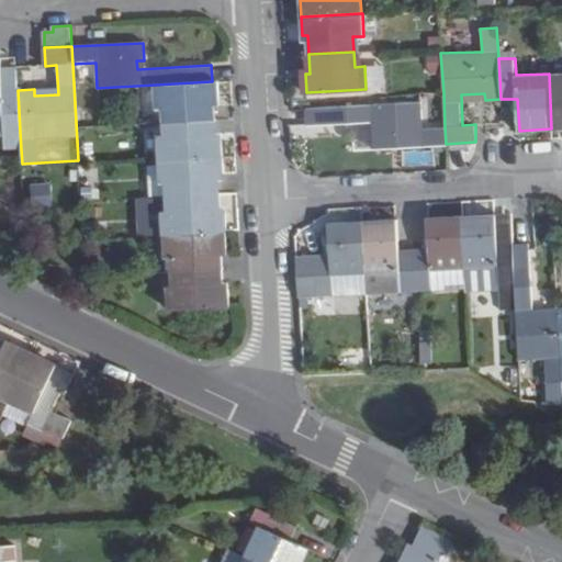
[(0,62),(0,114),(2,114),(4,132),(4,134),(6,149),(21,149),(20,132),(18,90),(17,75),(1,75),(0,62)]
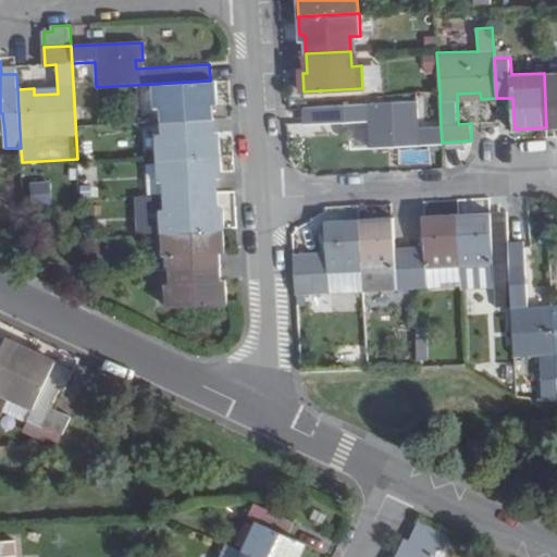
[(382,86),(381,65),(361,65),(362,88),(382,86)]
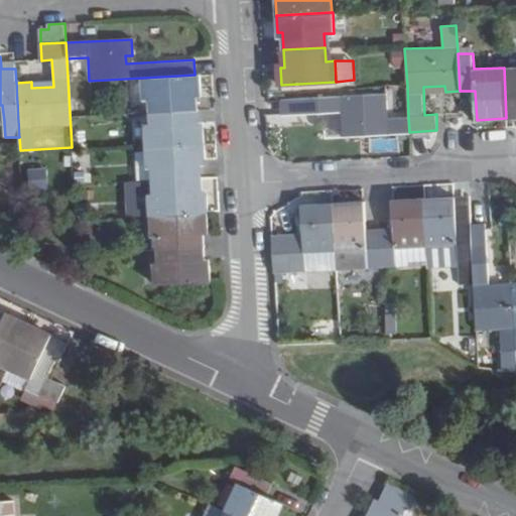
[(515,67),(504,68),(506,118),(515,117),(515,67)]
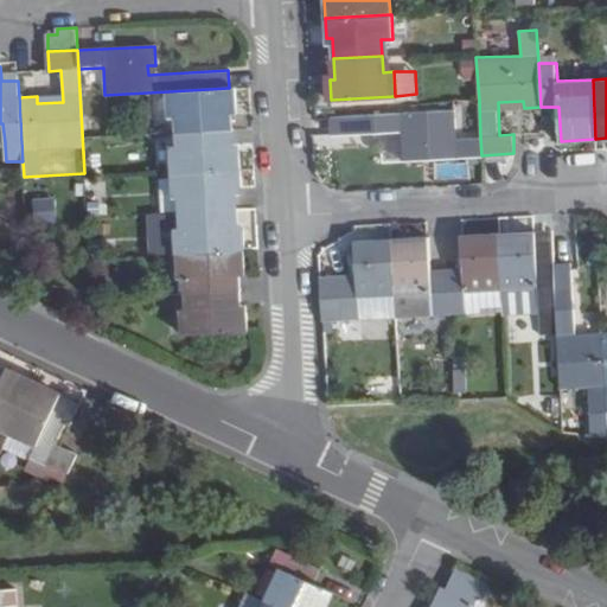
[(235,107),(234,87),(229,88),(168,91),(170,116),(183,115),(184,132),(230,128),(229,108),(235,107)]
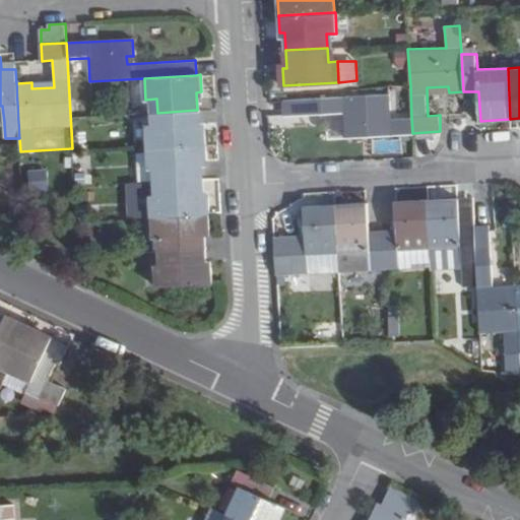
[(129,79),(130,100),(145,100),(144,78),(129,79)]
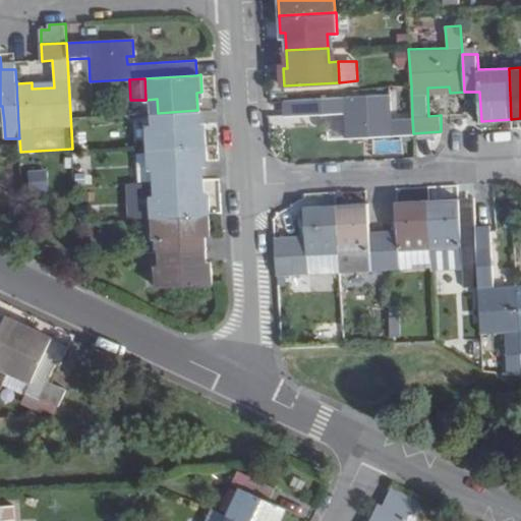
[(346,122),(347,137),(413,133),(412,118),(392,119),(390,95),(285,102),(286,116),(353,112),(353,121),(346,122)]
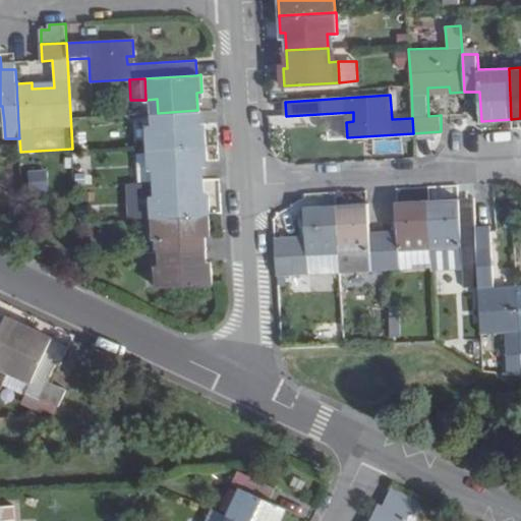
[(204,127),(198,128),(197,110),(158,113),(159,126),(148,126),(149,148),(205,145),(204,127)]
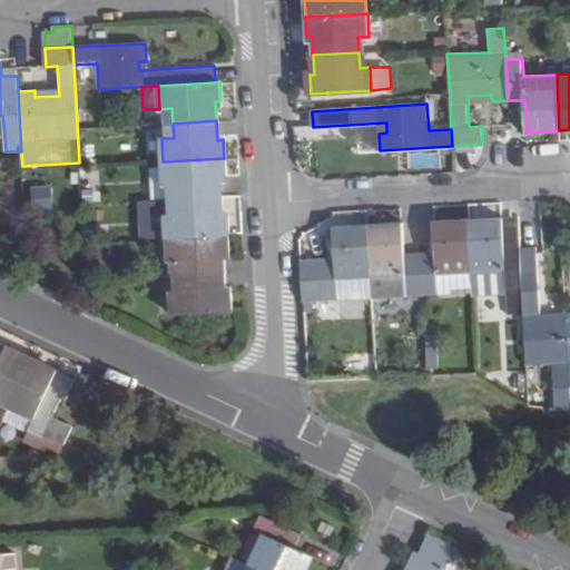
[(164,184),(176,184),(177,198),(220,197),(219,175),(225,175),(224,158),(163,161),(164,167),(164,184)]
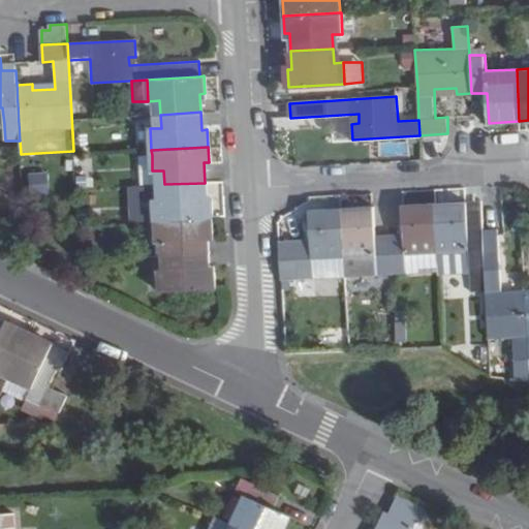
[(139,185),(164,184),(163,170),(152,170),(152,155),(138,156),(139,185)]
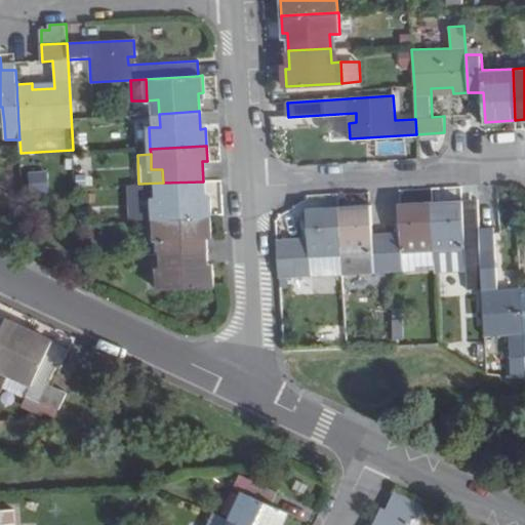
[(26,171),(27,190),(46,189),(45,170),(26,171)]
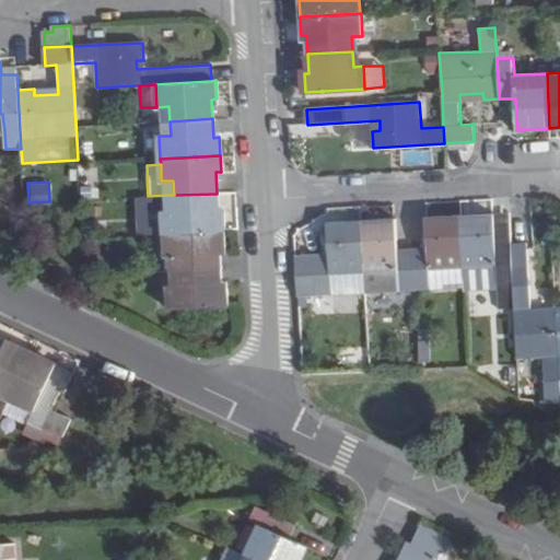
[(174,210),(162,211),(164,233),(224,230),(223,213),(218,214),(217,194),(174,195),(174,210)]
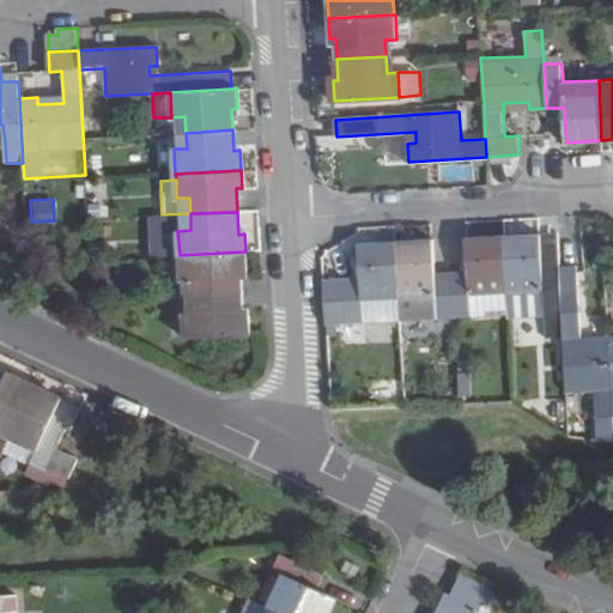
[(190,230),(190,213),(162,214),(163,232),(177,231),(190,230)]
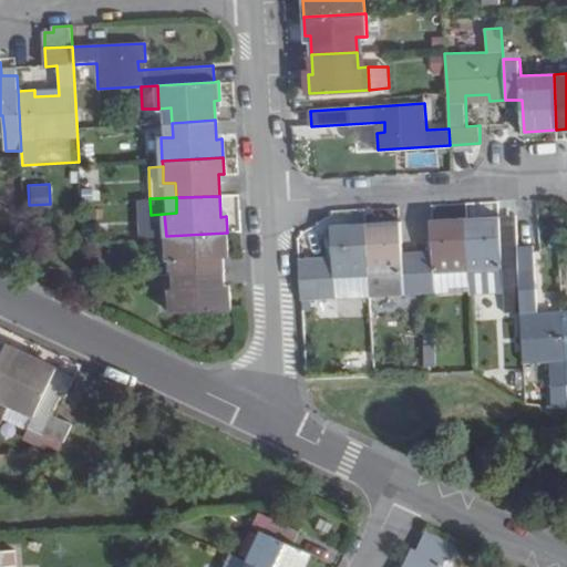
[(501,247),(500,216),(464,218),(466,269),(502,267),(503,289),(505,315),(521,313),(519,302),(516,247),(501,247)]
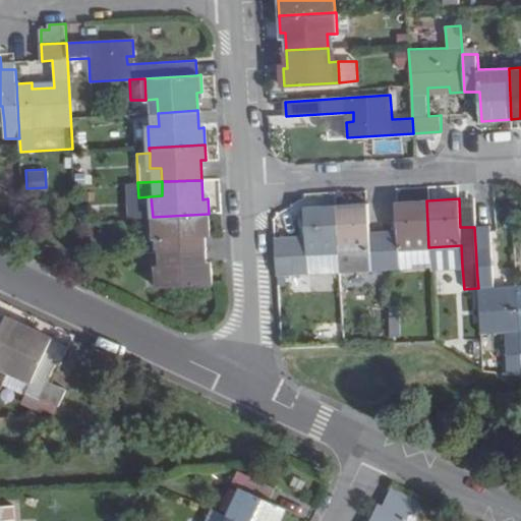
[(397,203),(398,230),(383,231),(385,269),(400,269),(399,248),(428,247),(426,200),(397,203)]
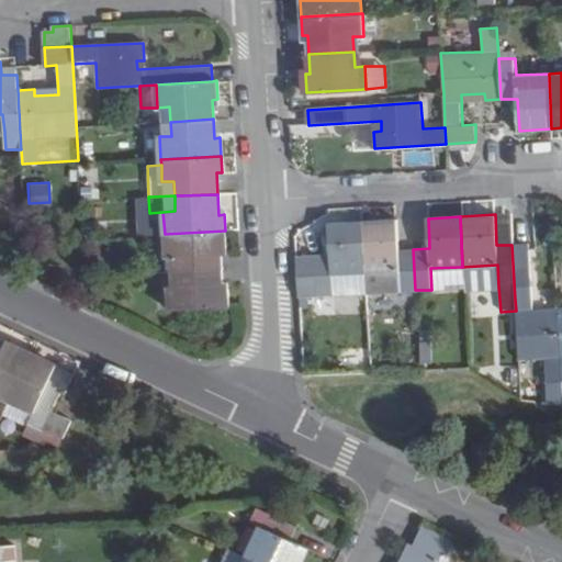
[(397,250),(395,221),(361,222),(364,272),(398,270),(400,291),(415,290),(413,249),(397,250)]
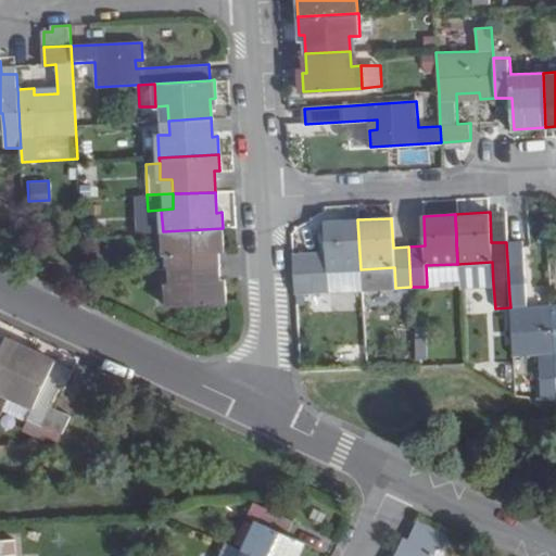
[(325,222),(327,252),(290,253),(293,293),(329,291),(328,272),(361,269),(357,219),(325,222)]
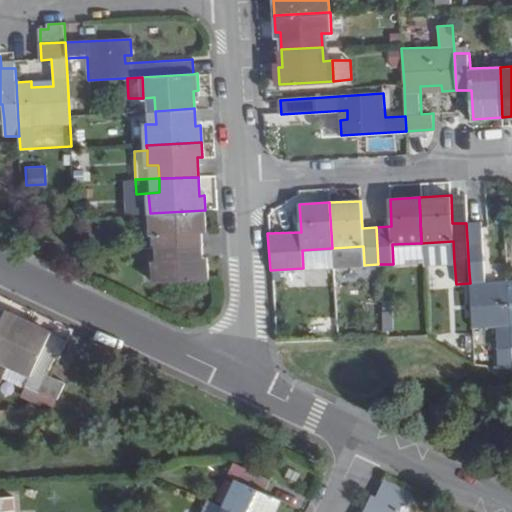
[(151,233),(162,233),(162,245),(201,242),(201,226),(205,226),(205,210),(150,213),(151,233)]
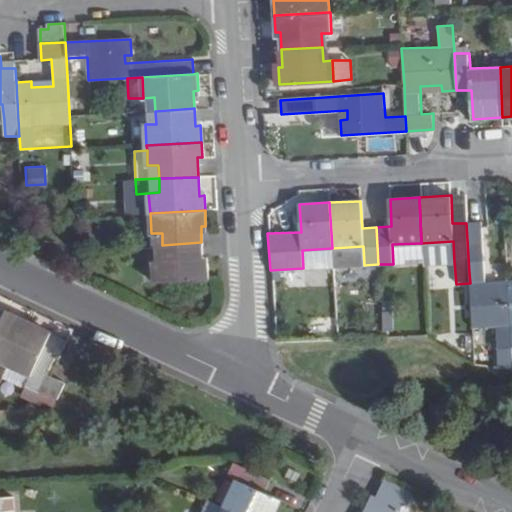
[(485,287),(481,221),(466,223),(469,273),(470,283),(472,327),(497,326),(499,363),(511,362),(511,357),(511,346),(508,281),(494,282),(495,286),(485,287)]
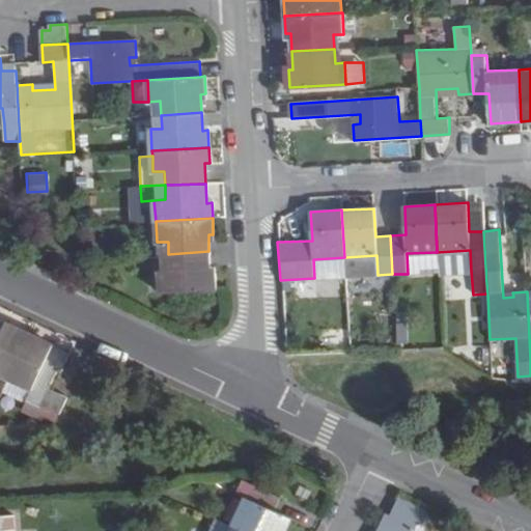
[(437,252),(439,272),(471,271),(470,250),(437,252)]
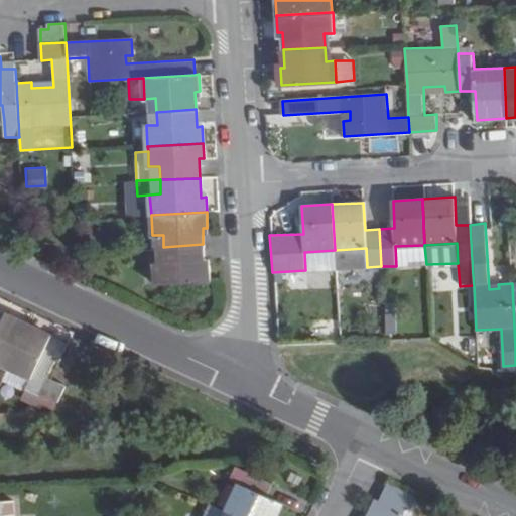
[(210,265),(204,266),(203,244),(163,247),(164,262),(153,263),(154,284),(211,281),(210,265)]
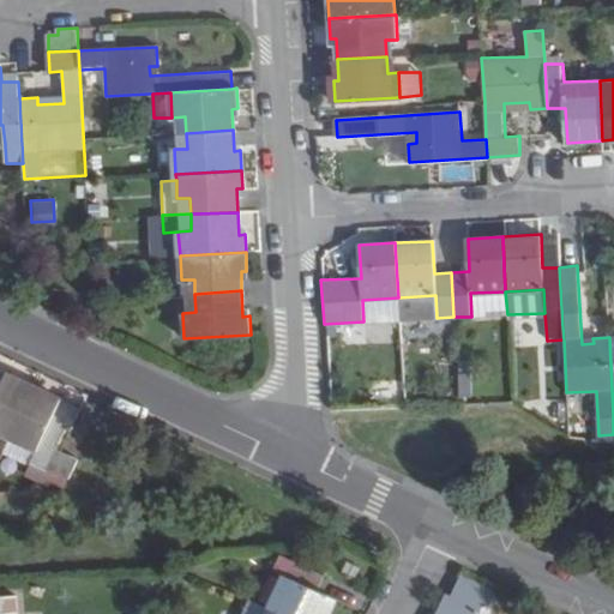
[(470,293),(471,317),(507,314),(505,292),(470,293)]
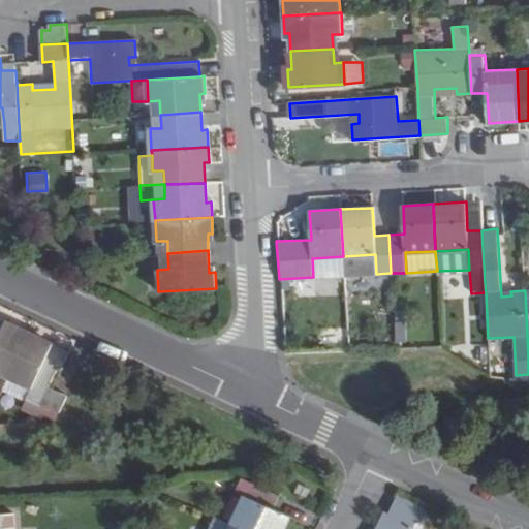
[(343,256),(345,276),(376,274),(375,254),(343,256)]
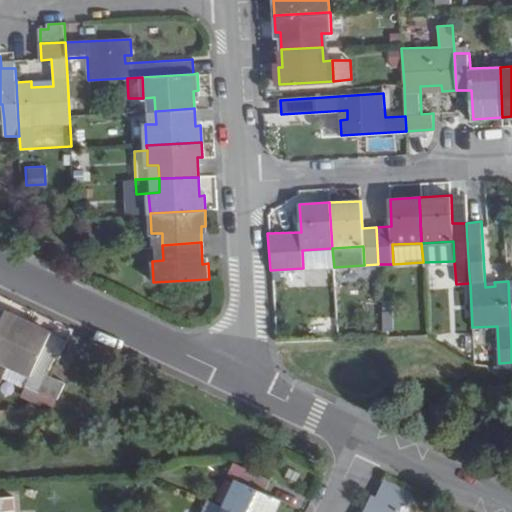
[(302,250),(303,268),(334,267),(332,248),(302,250)]
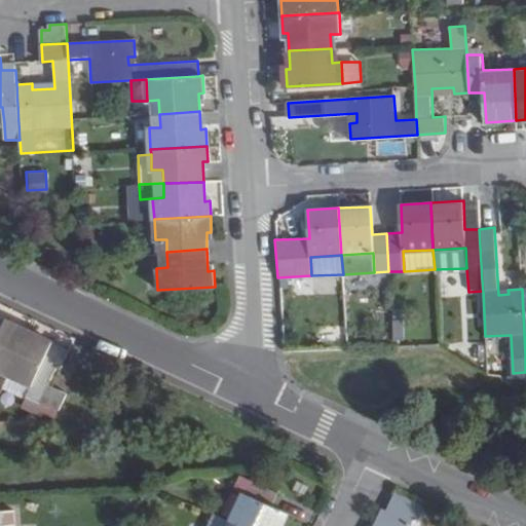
[(439,275),(441,296),(464,294),(462,273),(439,275)]
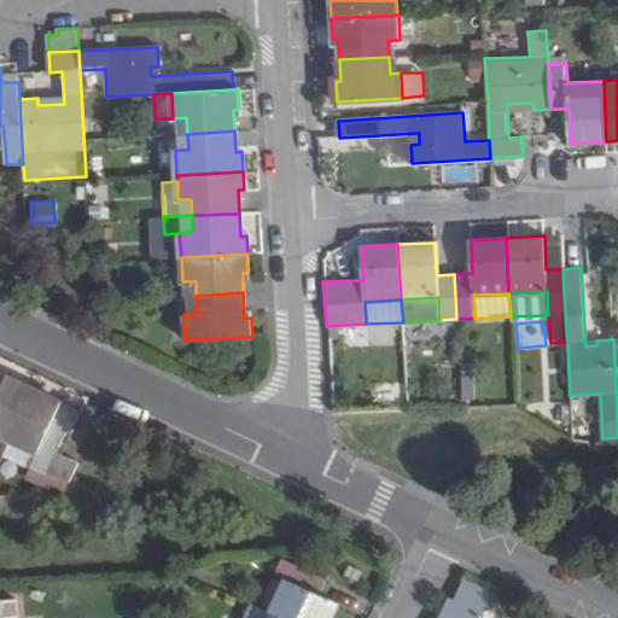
[(0,432),(11,438),(35,389),(7,375),(3,385),(0,392),(0,432)]
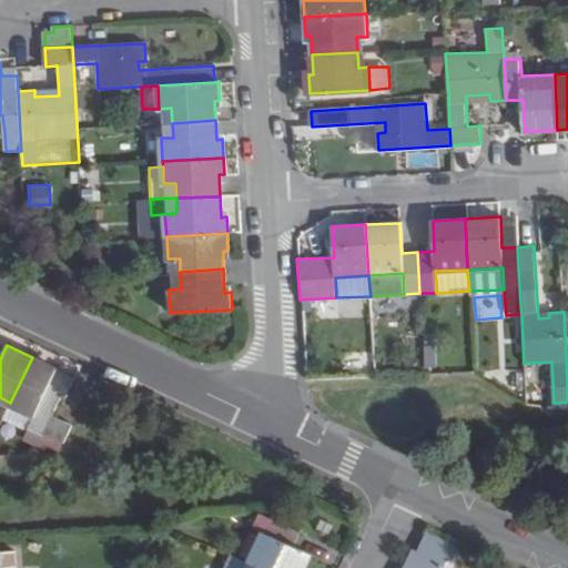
[(31,427),(44,433),(53,414),(63,391),(51,385),(59,369),(32,357),(10,403),(38,416),(31,427)]
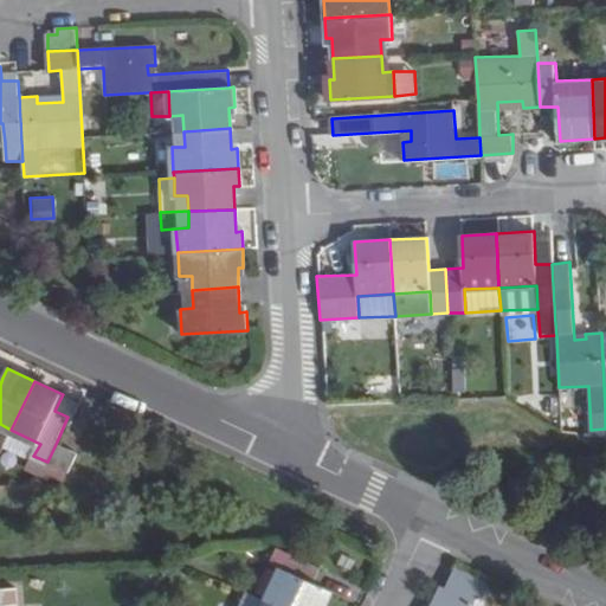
[(72,419),(81,403),(63,394),(55,411),(68,417),(72,419)]
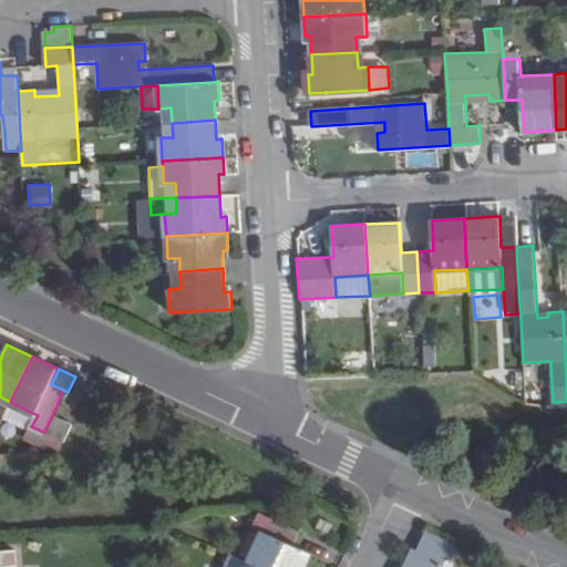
[(53,413),(44,432),(65,442),(73,423),(53,413)]
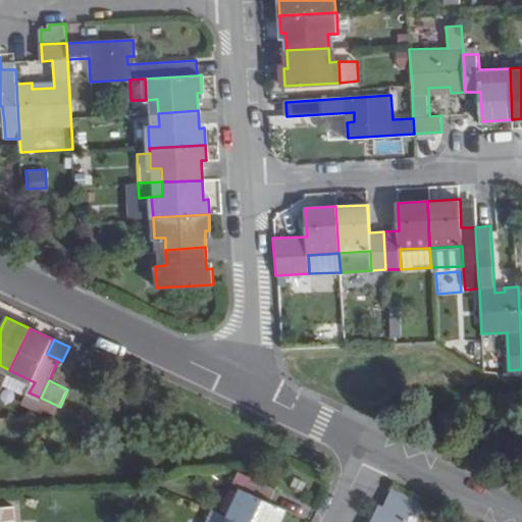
[(233,485),(243,490),(230,517),(231,517),(242,521),(278,521),(284,509),(269,502),(275,489),(239,472),(233,485)]
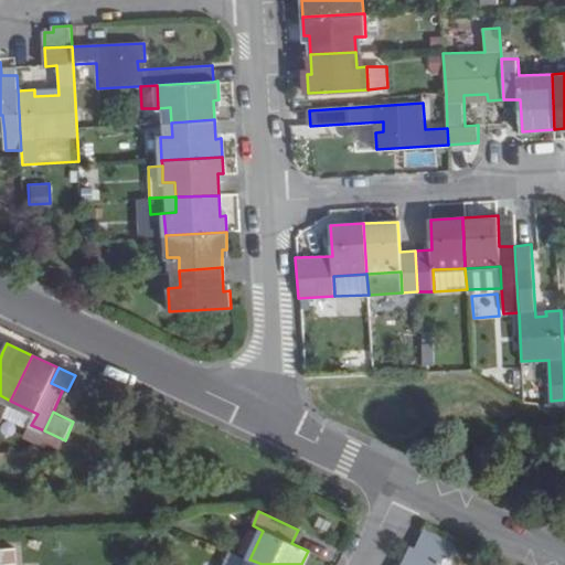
[(403,564),(441,564),(445,557),(449,560),(457,545),(424,531),(414,552),(409,548),(403,564)]
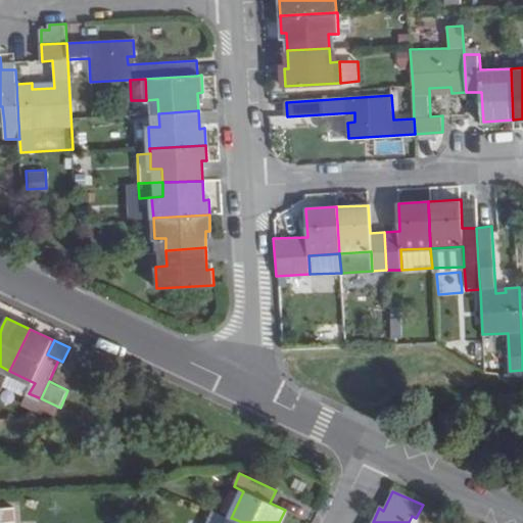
[(0,522),(9,522),(13,522),(12,509),(0,510),(0,522)]
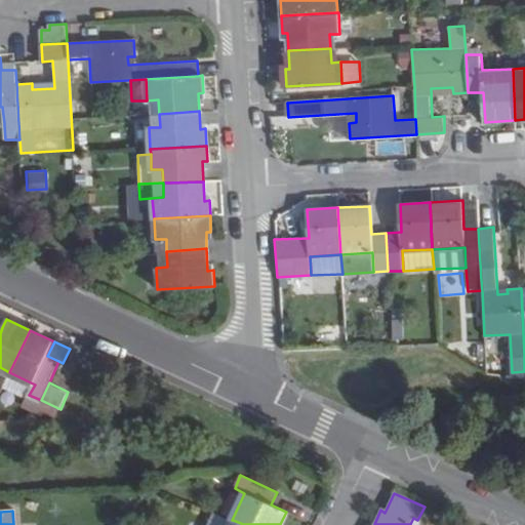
[(215,513),(208,524),(229,524),(232,520),(215,513)]
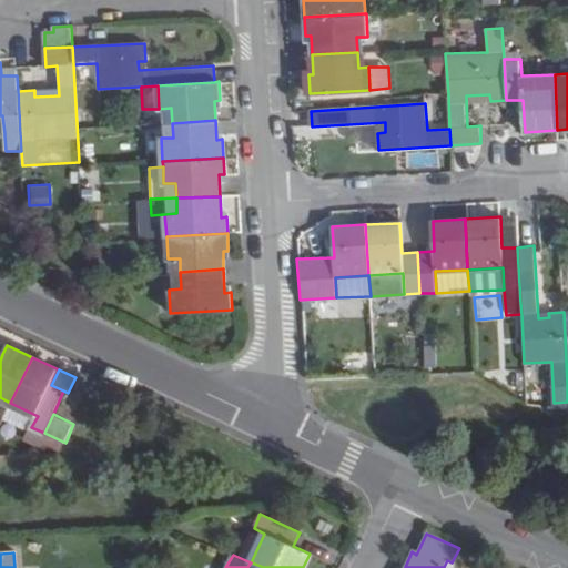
All buildings are outlined.
